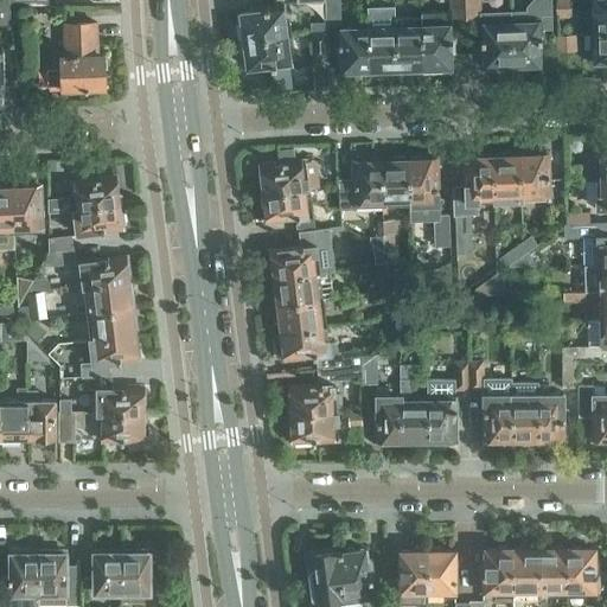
[(0,0),(0,104),(7,104),(7,85),(5,85),(4,50),(0,49),(0,16),(11,16),(10,5),(8,0),(0,0)]
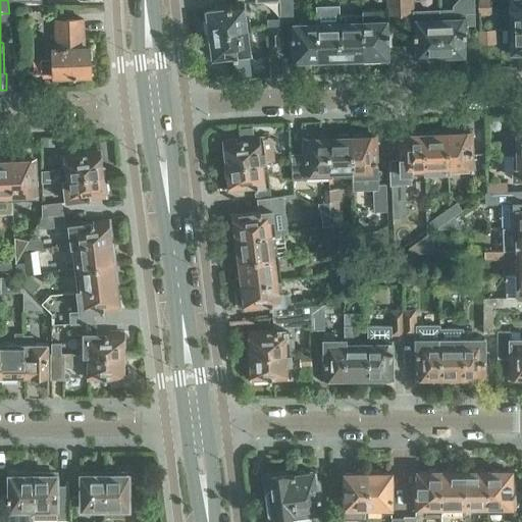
[(278,0),(279,0),(279,19),(293,19),(292,0),(278,0)]
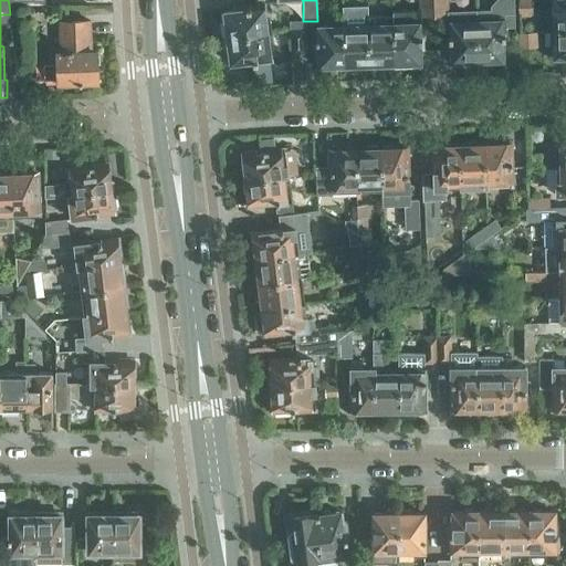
[(391,10),(392,14),(394,63),(396,63),(399,65),(406,65),(409,62),(419,62),(419,40),(421,40),(420,17),(435,17),(433,0),(419,0),(420,9),(391,10)]
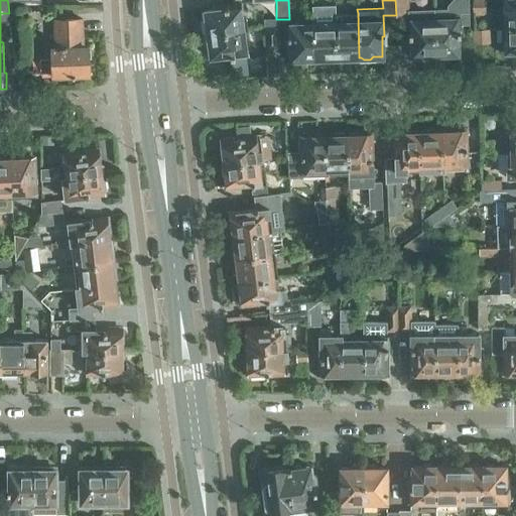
[(435,54),(433,10),(408,11),(407,0),(395,0),(396,15),(408,14),(409,35),(411,35),(411,55),(421,55),(424,56),(430,56),(433,54),(435,54)]
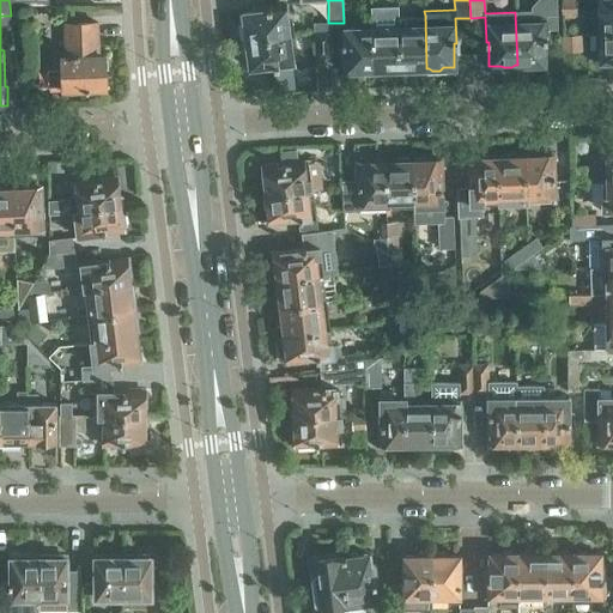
[(558,26),(557,0),(538,0),(533,5),(533,11),(515,12),(517,65),(519,65),(522,67),(529,67),(533,65),(545,64),(544,40),(546,40),(546,26),(558,26)]
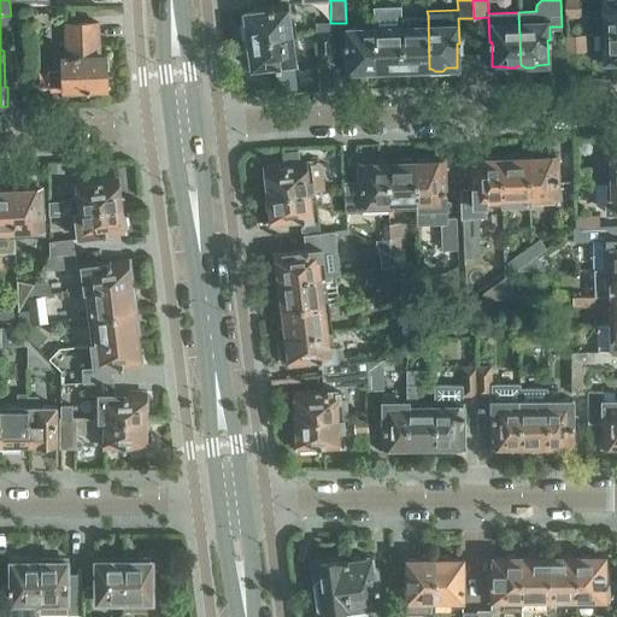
[(246,39),(246,41),(291,35),(287,5),(268,7),(268,10),(244,12),(245,25),(244,29),(244,36),(246,39)]
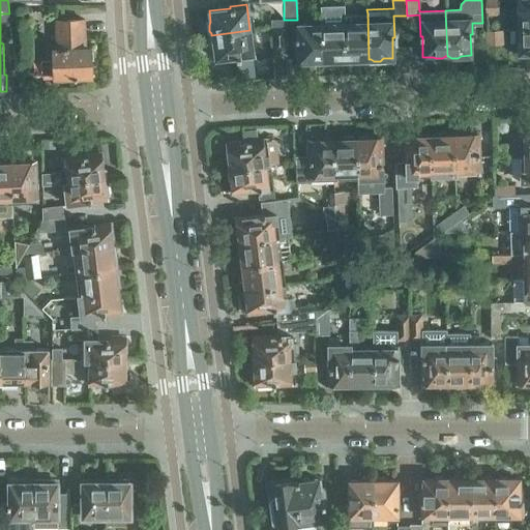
[(519,29),(529,28),(529,4),(518,5),(519,29)]
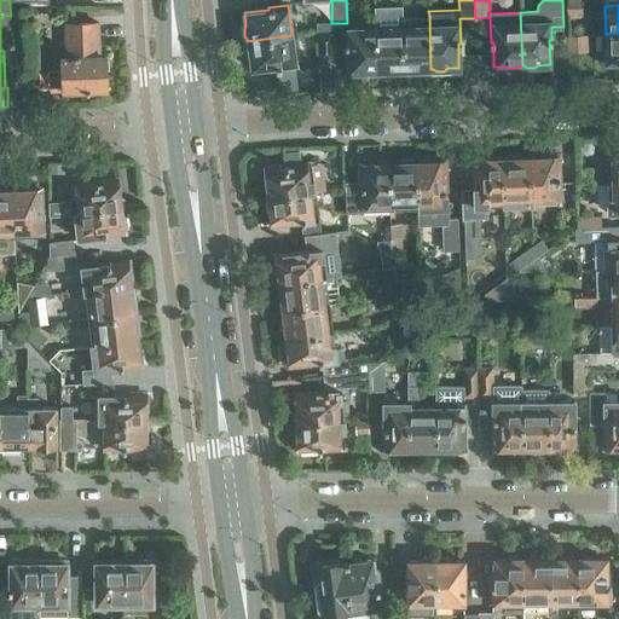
[(583,7),(567,7),(568,17),(583,17),(583,7)]
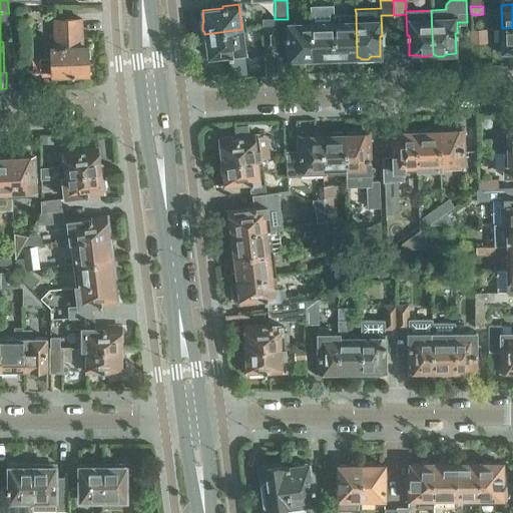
[(334,23),(335,58),(343,57),(347,60),(354,59),(356,57),(357,57),(356,13),(330,14),(330,23),(334,23)]
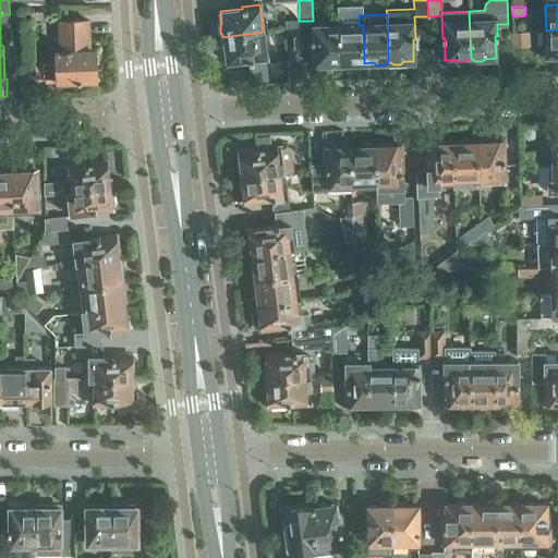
[(81,81),(96,80),(95,49),(89,49),(88,21),(59,22),(60,51),(57,51),(57,61),(44,62),(45,80),(58,79),(58,82),(77,81),(77,82),(81,82),(81,81)]
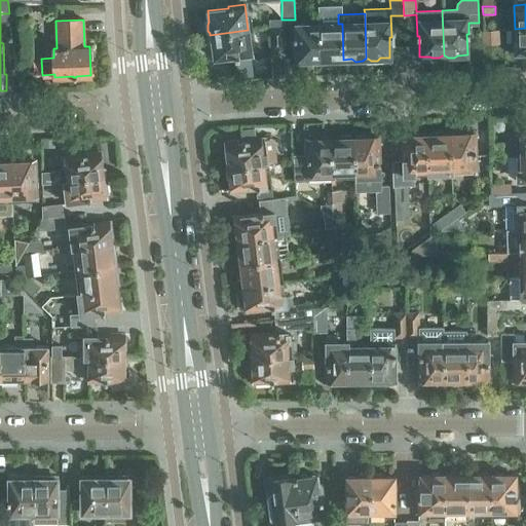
[(305,61),(307,63),(314,63),(317,61),(318,61),(317,24),(292,25),(292,41),(295,41),(296,61),(305,61)]
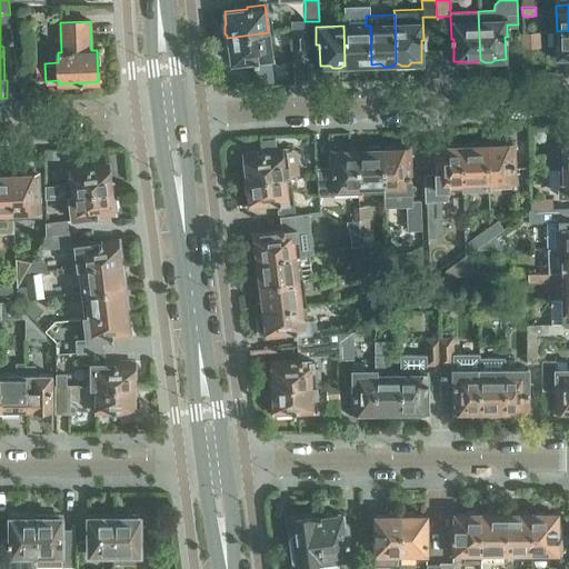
[(343,26),(345,66),(347,66),(350,68),(358,67),(361,65),(371,65),(370,26),(366,26),(343,26)]
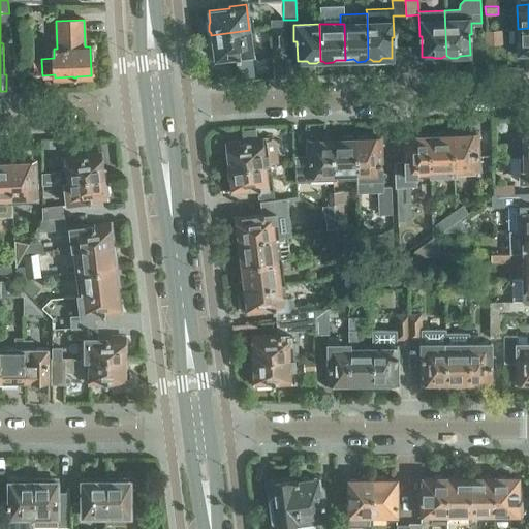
[(284,50),(284,27),(272,27),(272,50),(284,50)]
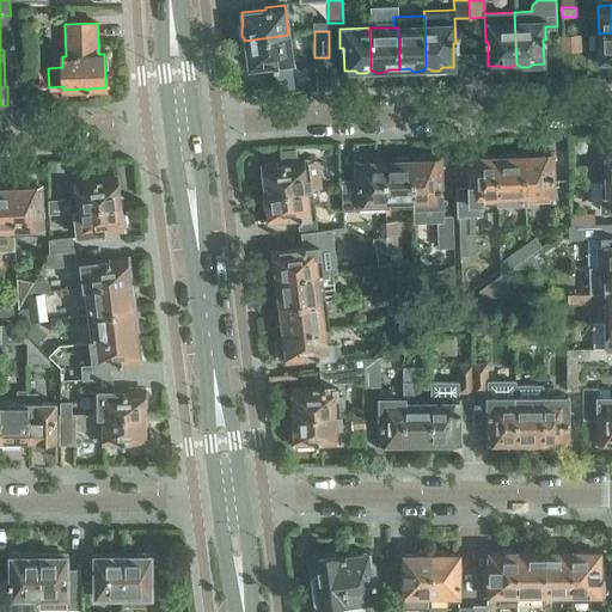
[(611,32),(599,34),(599,63),(611,62),(611,32)]
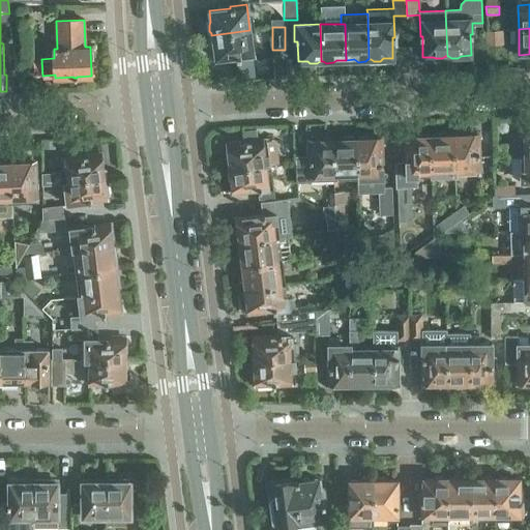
[(486,45),(487,45),(503,43),(503,29),(486,30),(486,45)]
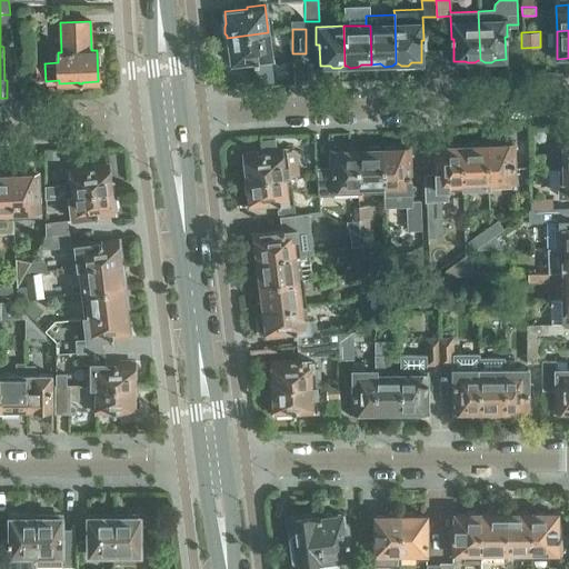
[(268,32),(227,38),(228,39),(226,43),(227,51),(229,53),(230,63),(252,61),(252,62),(271,60),(268,32)]
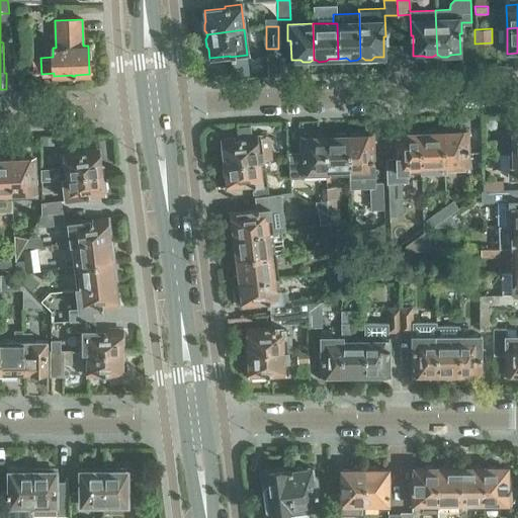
[(508,130),(509,153),(517,152),(517,126),(517,127),(517,128),(508,130)]
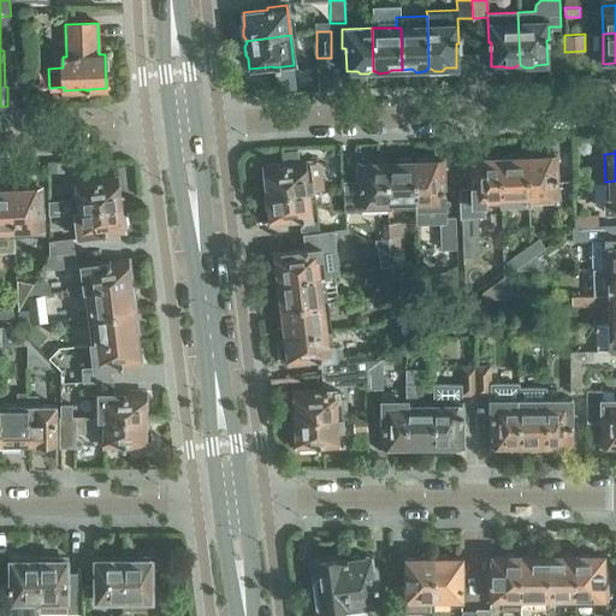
[(501,203),(499,158),(497,158),(495,155),(486,157),(484,158),(472,159),(473,205),(501,203)]
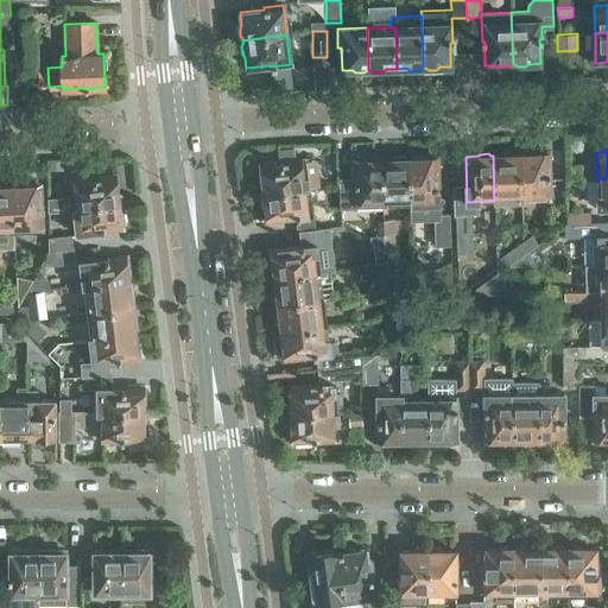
[(495,156),(493,156),(494,201),(521,200),(520,154),(510,156),(507,153),(496,153),(495,156)]
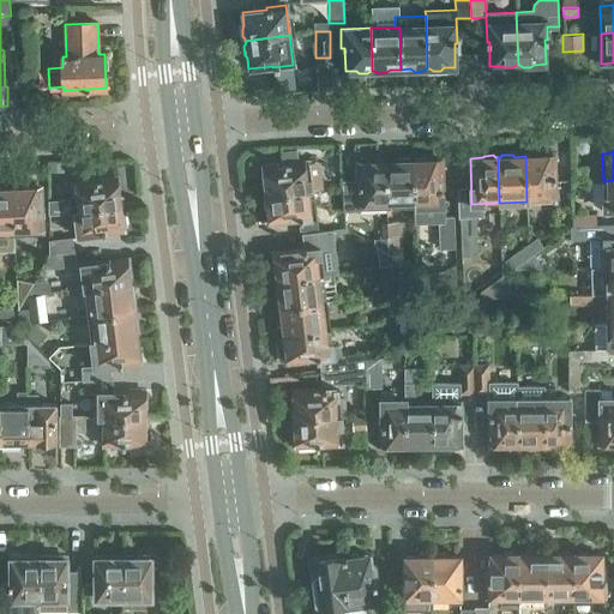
[(525,156),(527,202),(555,200),(554,173),(557,173),(557,157),(554,157),(553,155),(525,156)]
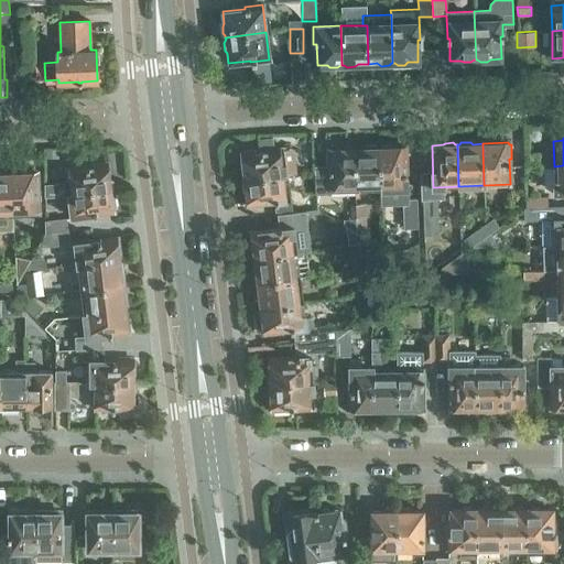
[(381,147),(380,147),(381,190),(381,205),(403,204),(404,223),(418,221),(416,198),(407,198),(405,147),(393,147),(392,144),(382,145),(381,147)]
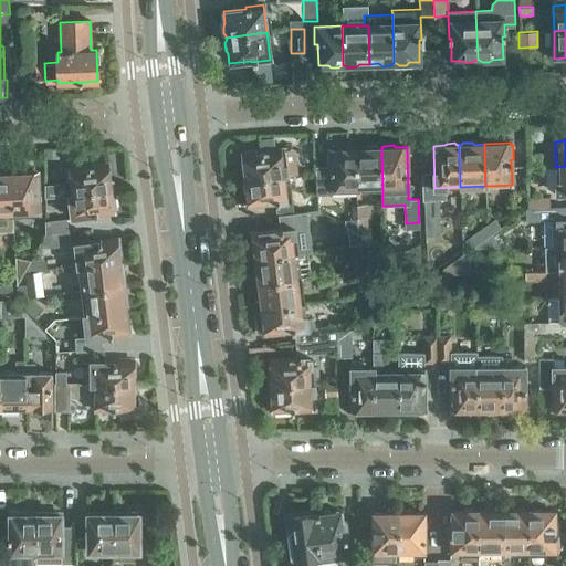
[(366,148),(355,148),(357,191),(383,190),(381,147),(377,148),(375,146),(367,146),(366,148)]
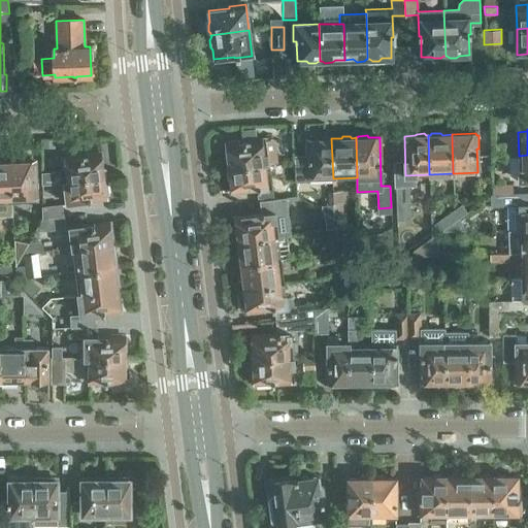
[(241,139),(228,141),(229,143),(227,143),(229,167),(277,161),(276,153),(274,139),(265,140),(265,138),(241,141),(241,139)]
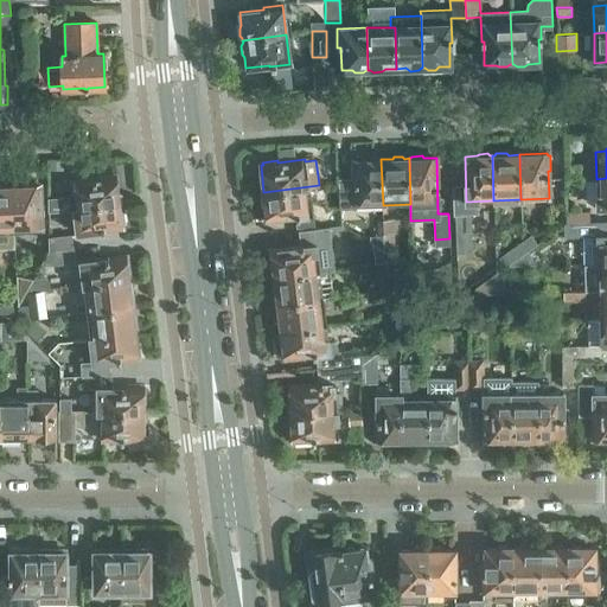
[(381,159),(369,160),(352,160),(352,163),(351,163),(351,178),(352,206),(383,205),(381,159)]
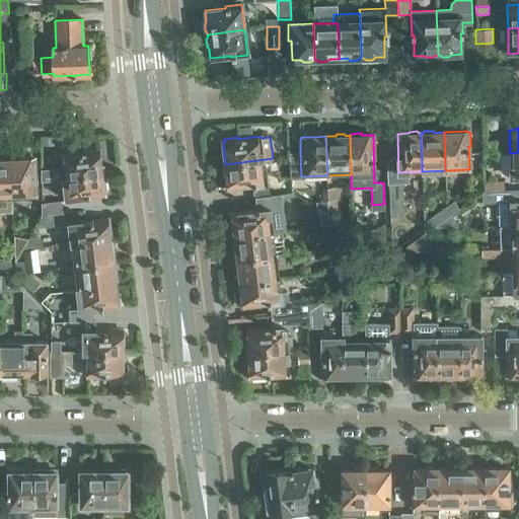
[(483,154),(496,153),(495,141),(483,141),(483,154)]
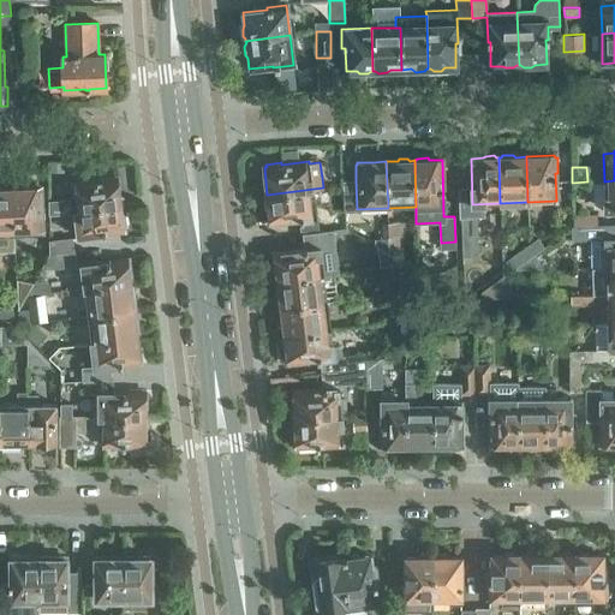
[(75,213),(120,207),(117,179),(115,179),(115,177),(97,179),(97,181),(71,185),(75,213)]
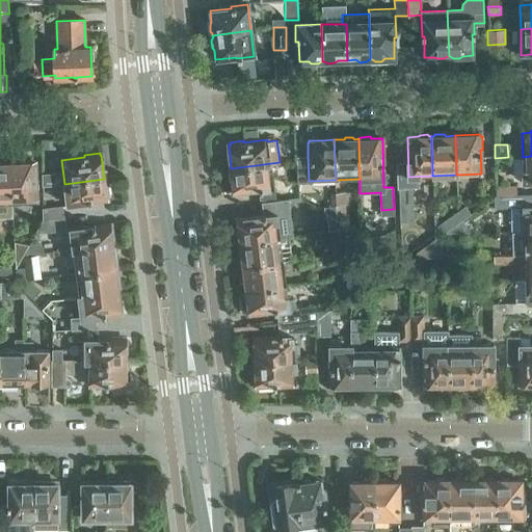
[(531,156),(523,157),(524,182),(531,181),(531,156)]
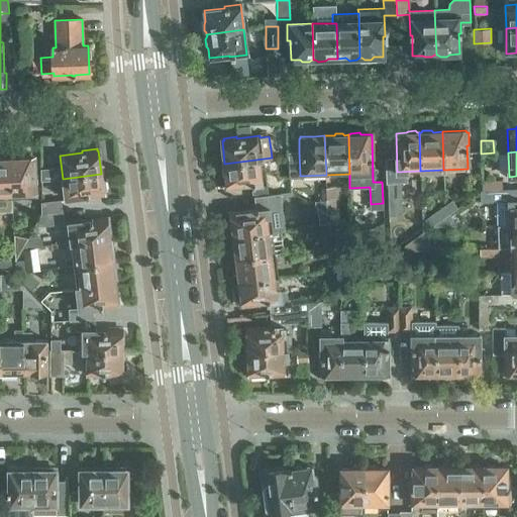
[(0,197),(11,197),(10,159),(1,160),(0,158),(0,197)]
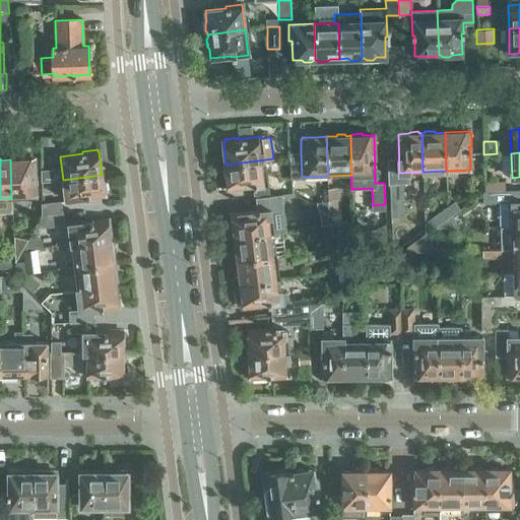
[(35,158),(10,159),(11,198),(36,197),(35,175),(38,175),(37,160),(35,160),(35,158)]
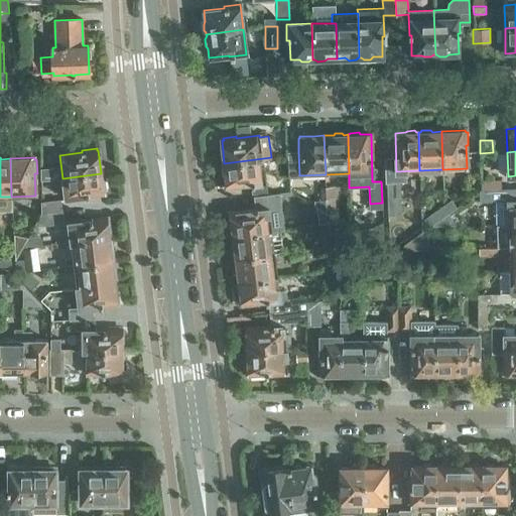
[(271,157),(224,163),(225,165),(223,167),(224,176),(226,177),(227,187),(252,184),(254,196),(271,194),(290,190),(289,176),(264,180),(263,162),(268,161),(268,158),(271,158),(271,157)]
